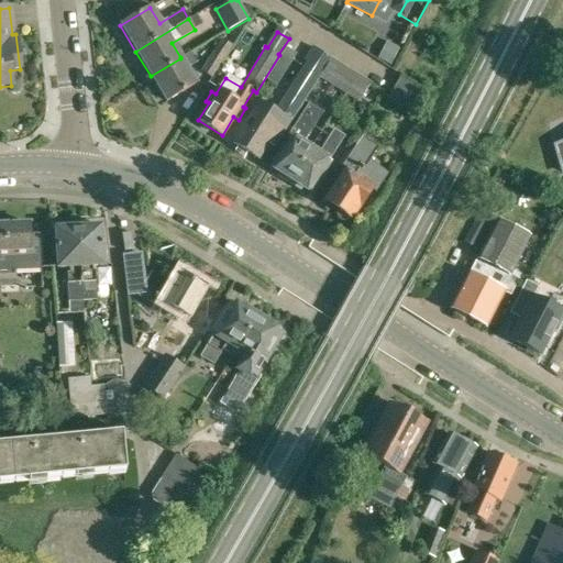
[(211,78),(232,46),(220,40),(200,72),(211,78)]
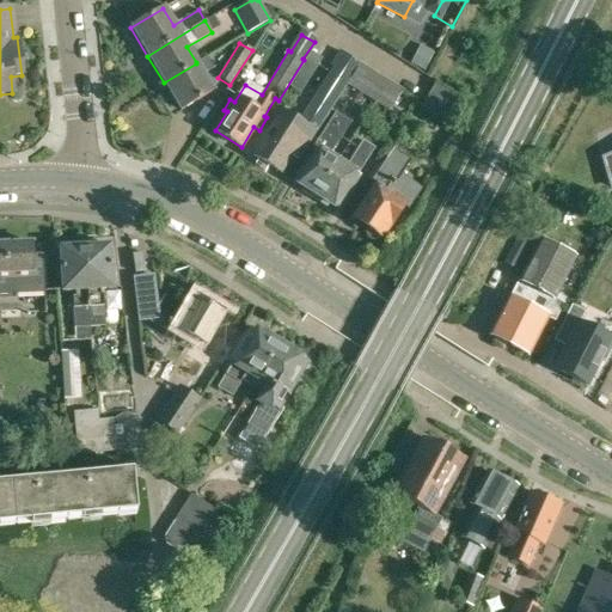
[(361,93),(374,73),(340,51),(330,65),(334,67),(299,122),(281,110),(254,155),(281,172),(300,142),(306,145),(313,133),(316,134),(347,84),(361,93)]
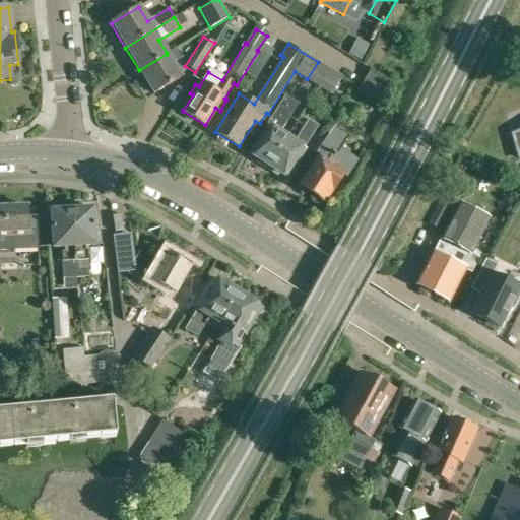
[(176,48),(167,53),(167,54),(139,70),(153,94),(182,77),(173,63),(182,58),(176,48)]
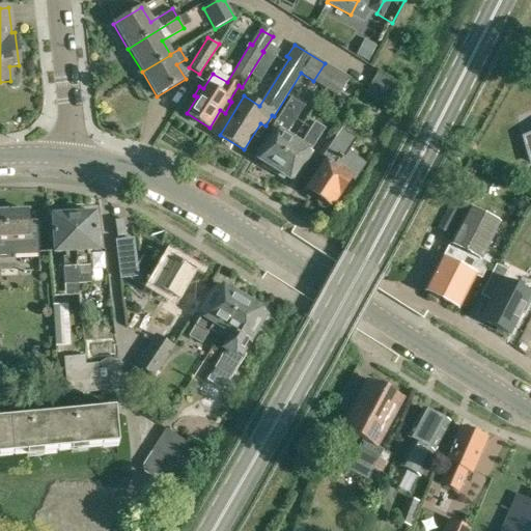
[(348,79),(336,72),(326,89),(338,96),(348,79)]
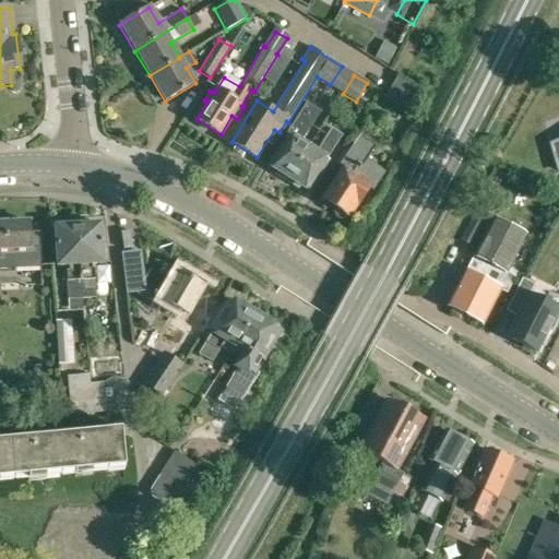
[(417,87),(409,83),(397,75),(391,86),(415,102),(421,91),(417,87)]
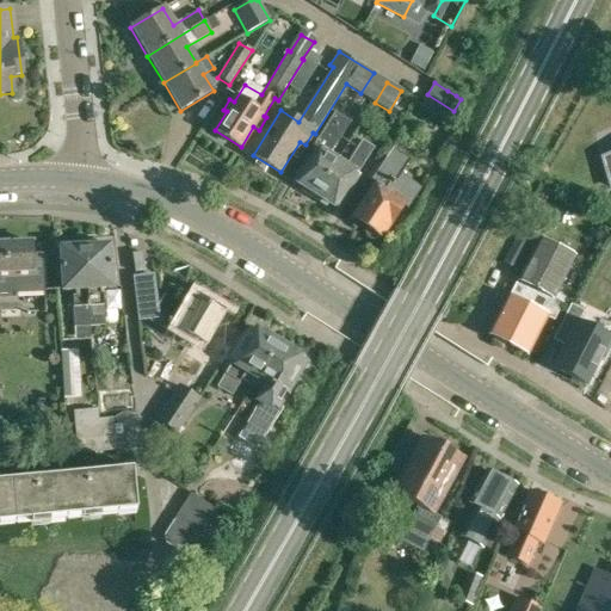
[(427,94),(421,105),(420,106),(421,107),(440,119),(442,119),(445,123),(454,111),(427,94)]
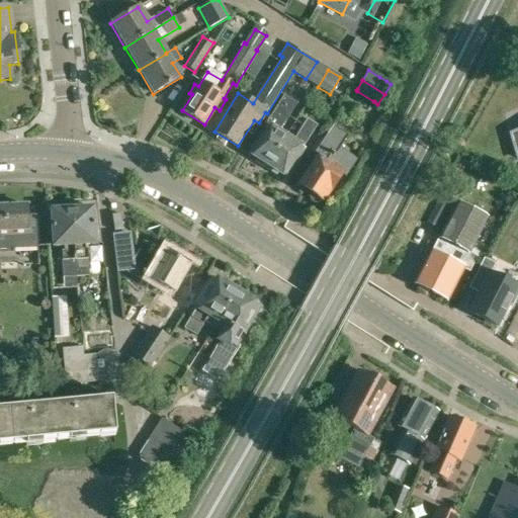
[(266,168),(285,138),(279,134),(297,103),(283,95),(265,124),(263,123),(255,138),(259,141),(251,155),(257,159),(255,162),(266,168)]
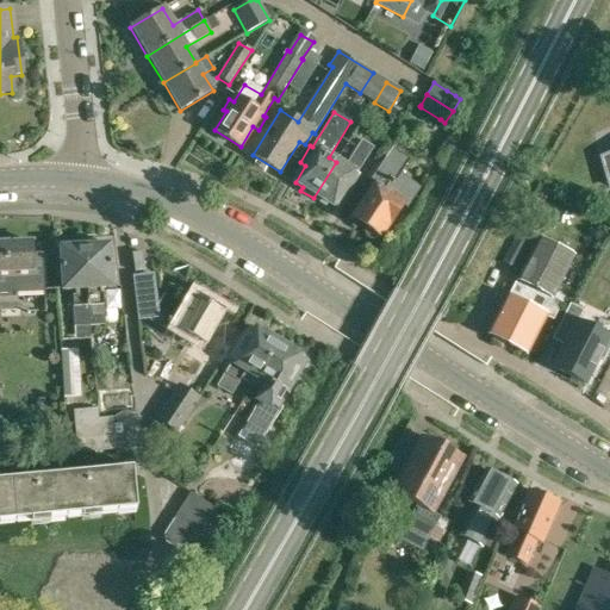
[(336,162),(313,198),(324,205),(327,201),(336,207),(373,148),(361,141),(344,167),(336,162)]
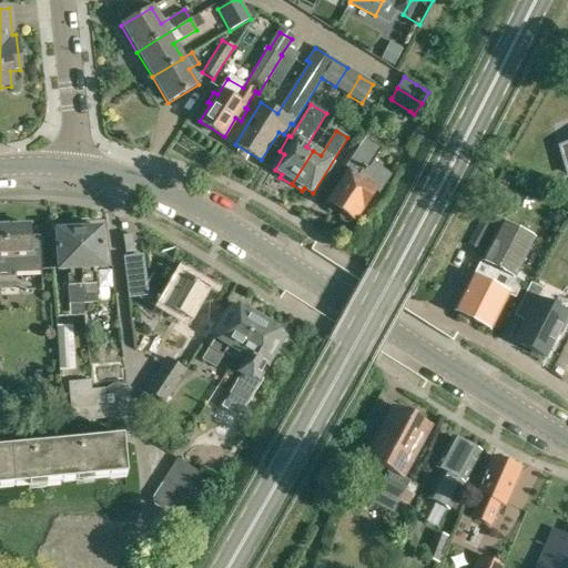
[(381,194),(388,182),(368,169),(382,149),(378,146),(381,143),(371,137),(368,141),(364,138),(343,168),(347,171),(337,185),(341,189),(330,205),(353,221),(362,208),(364,209),(375,191),(381,194)]
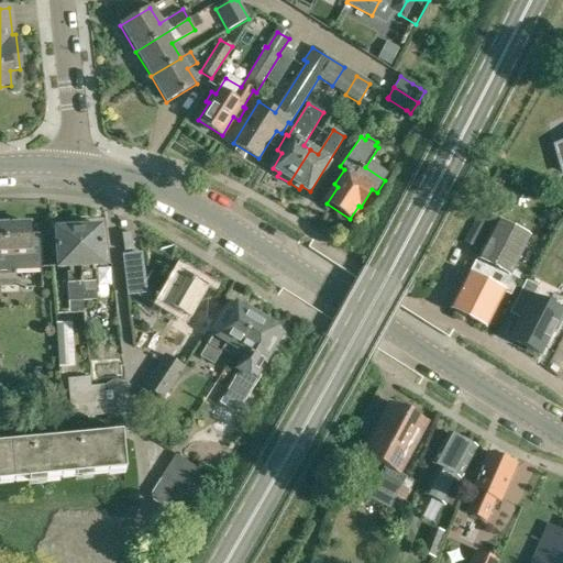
[(475,249),(494,216),(479,209),(462,243),(475,249)]
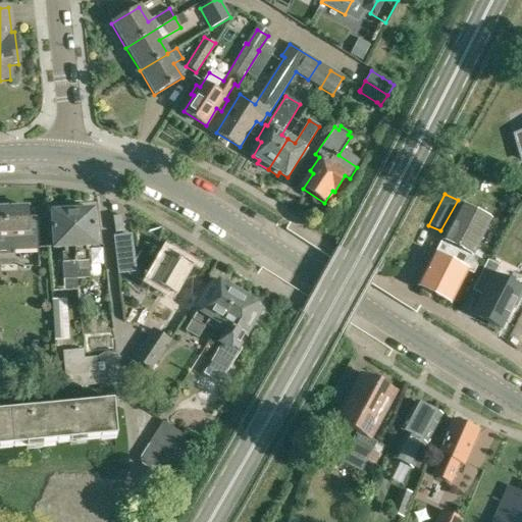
[(442,240),(435,253),(434,253),(418,285),(451,303),(468,270),(474,273),(481,258),(474,254),(491,219),(460,204),(441,240),(442,240)]
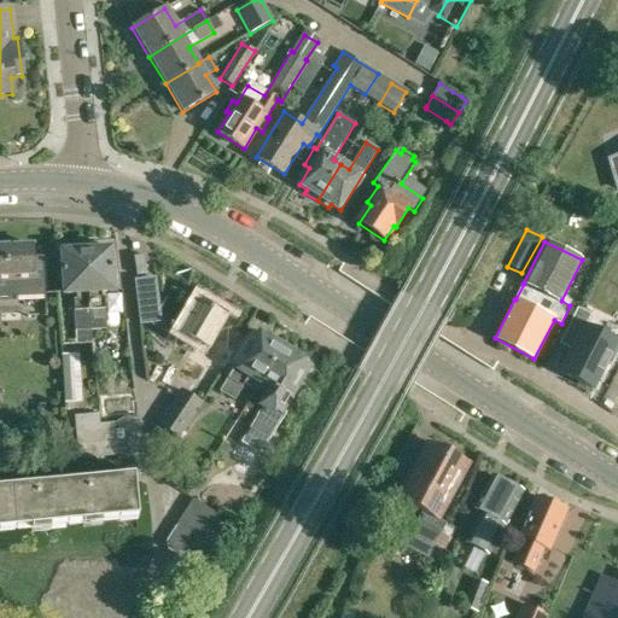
[(0,297),(46,295),(44,257),(33,258),(31,245),(0,246),(0,297)]
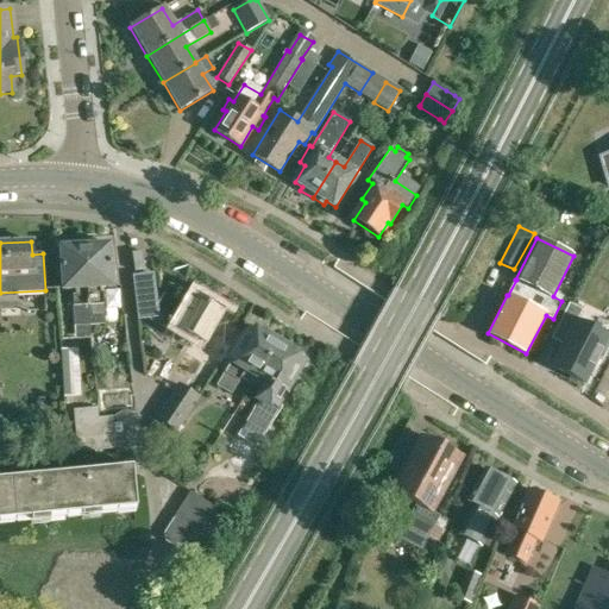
[(110,245),(85,248),(89,326),(105,325),(102,295),(99,295),(99,289),(113,288),(110,245)]
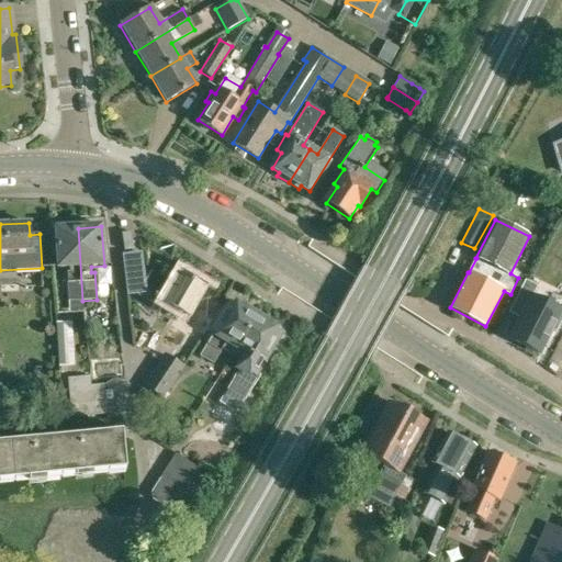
[(82,301),(78,228),(55,229),(58,269),(69,268),(70,273),(66,273),(69,302),(82,301)]
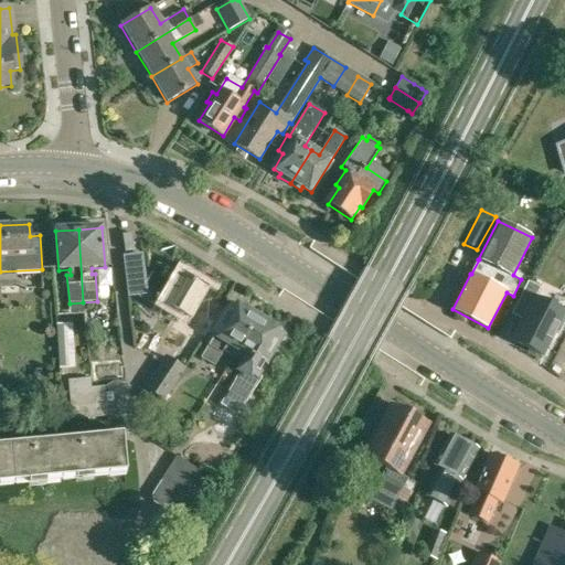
[(204,339),(213,323),(195,312),(209,290),(181,275),(163,305),(183,316),(178,324),(204,339)]
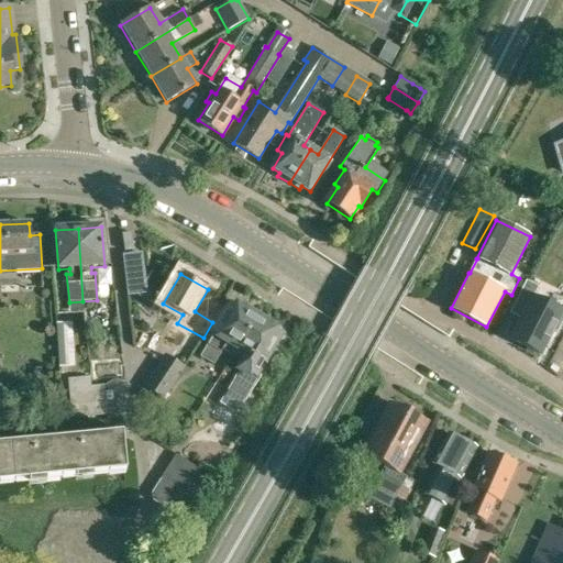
[(125,278),(127,296),(145,294),(143,276),(125,278)]
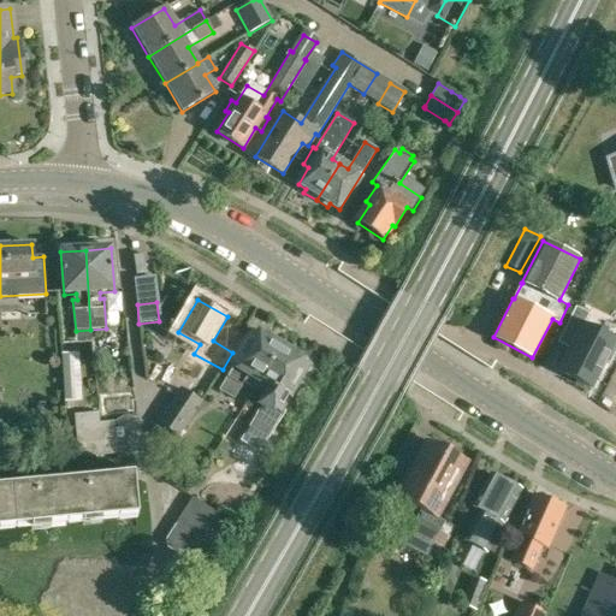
[(615,348),(615,347),(612,345),(614,342),(582,326),(588,314),(575,308),(561,337),(573,343),(558,372),(591,389),(604,362),(608,365),(615,348)]
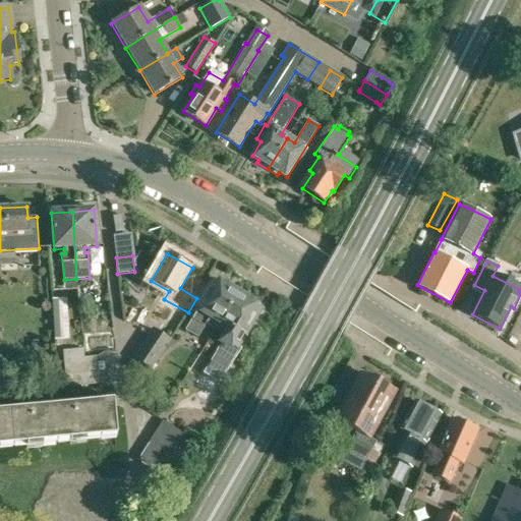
[(217,329),(239,291),(226,283),(224,286),(216,281),(186,331),(198,338),(208,324),(217,329)]
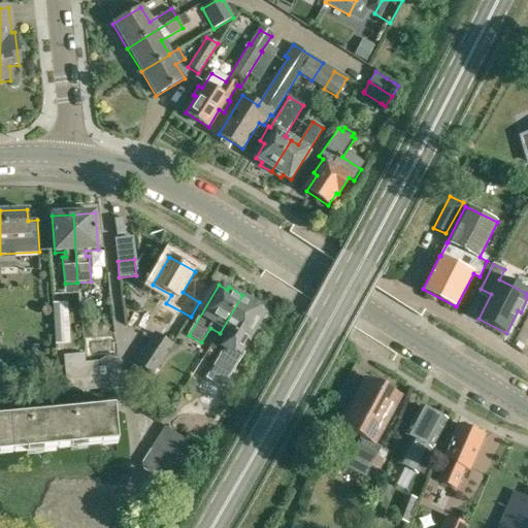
[(242,295),(220,333),(231,339),(208,378),(224,388),(243,353),(241,351),(264,311),(256,307),(258,303),(242,295)]
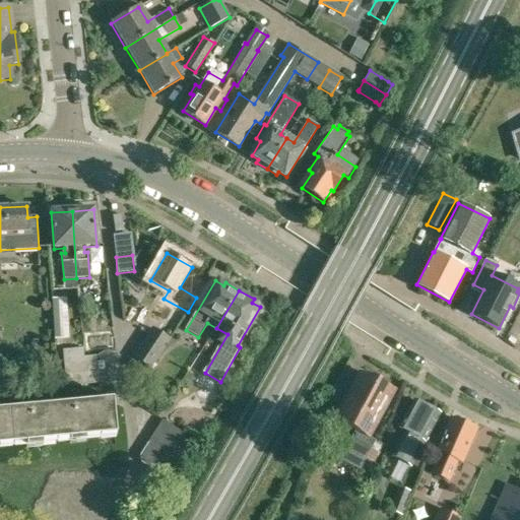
[(170,340),(152,329),(133,358),(150,369),(170,340)]
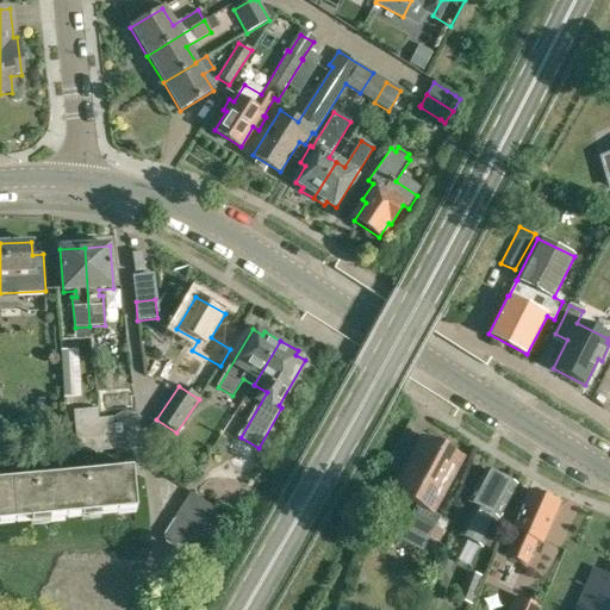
[(97,410),(75,411),(76,421),(78,439),(92,436),(116,434),(114,419),(113,417),(98,418),(97,410)]
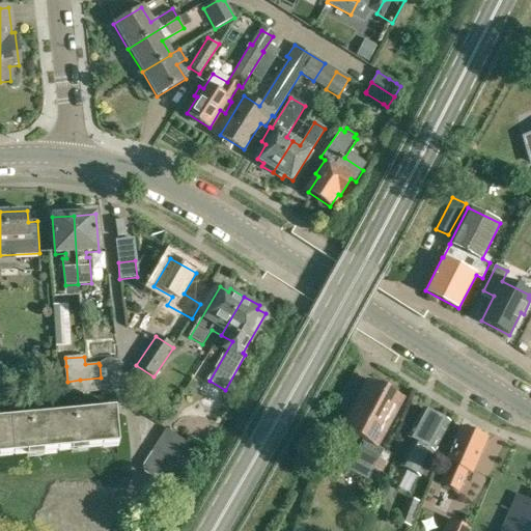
[(101,378),(80,380),(82,393),(102,391),(101,378)]
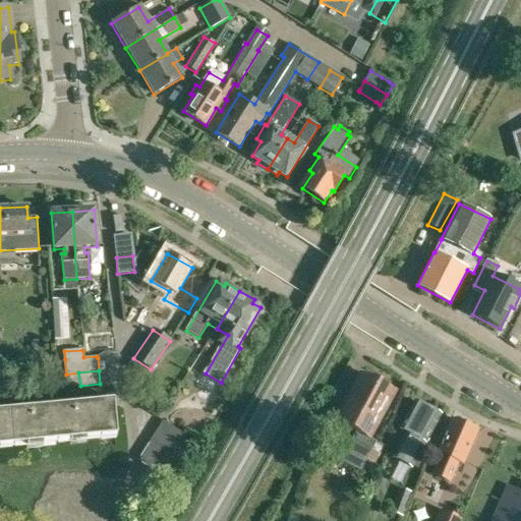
[(363,374),(337,422),(368,440),(394,391),(363,374)]
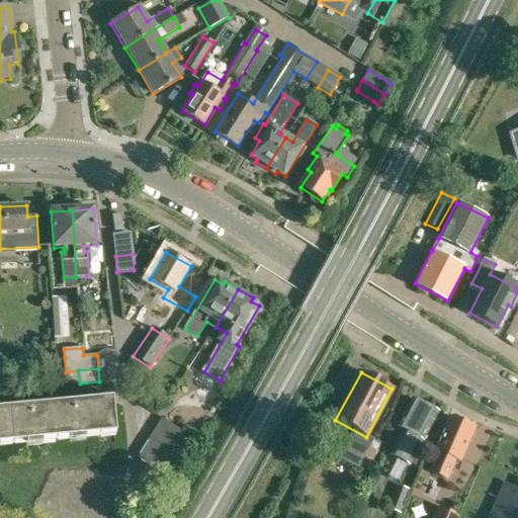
[(0,517),(0,443),(18,442),(51,439),(83,436),(115,433),(114,425),(113,416),(112,407),(112,399),(111,399),(80,402),(48,405),(15,408),(0,409),(0,517)]
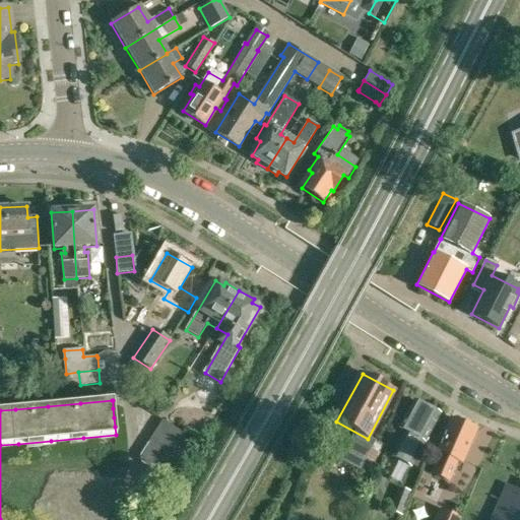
[(412,468),(426,443),(427,444),(441,415),(414,402),(400,430),(406,433),(398,448),(393,458),(412,468)]
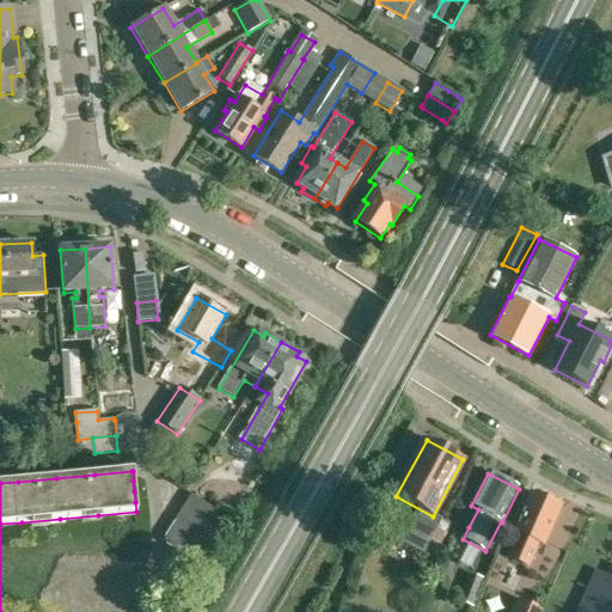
[(165,544),(187,558),(178,570),(176,574),(191,585),(206,562),(201,560),(221,530),(210,522),(218,512),(193,495),(165,538),(165,544)]
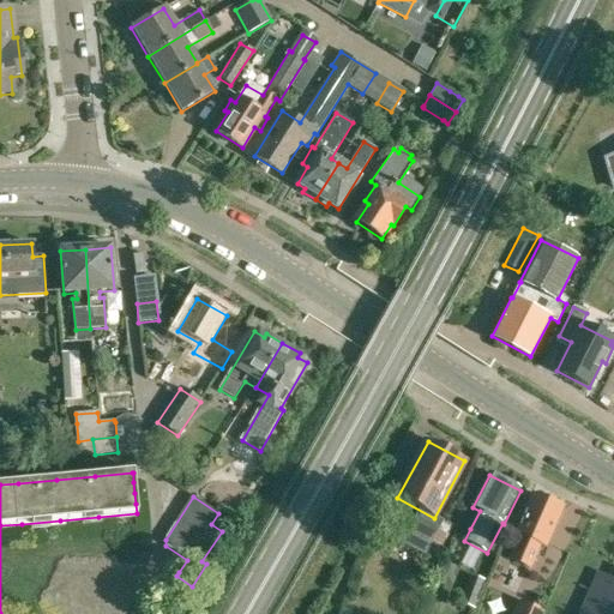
[(547,549),(563,511),(552,506),(553,505),(531,497),(516,535),(521,537),(511,561),(529,569),(539,546),(547,549)]
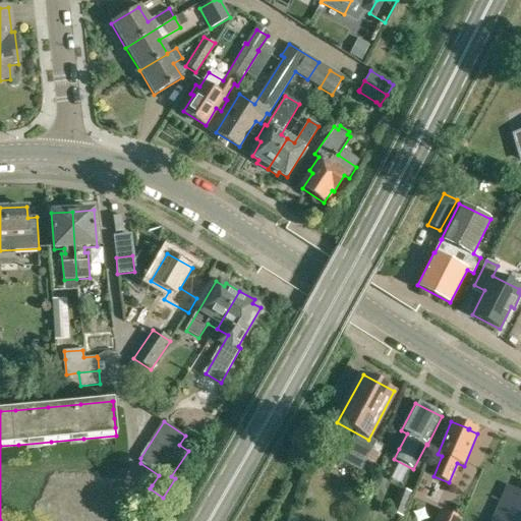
[(372,449),(367,457),(348,447),(340,461),(360,471),(363,464),(371,468),(380,453),(372,449)]
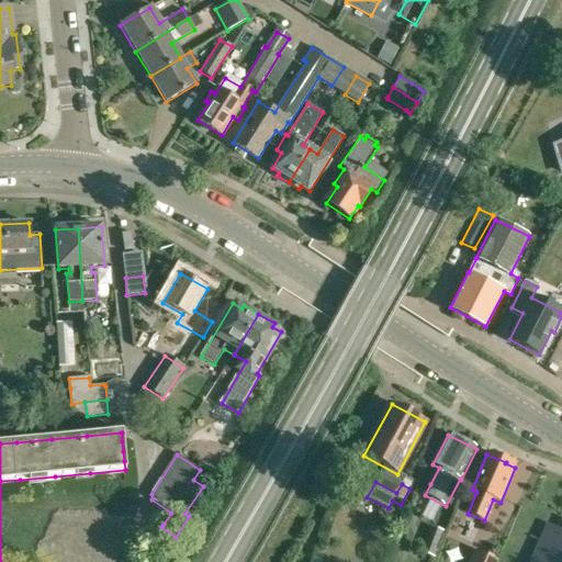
[(446,534),(433,528),(424,553),(436,559),(446,534)]
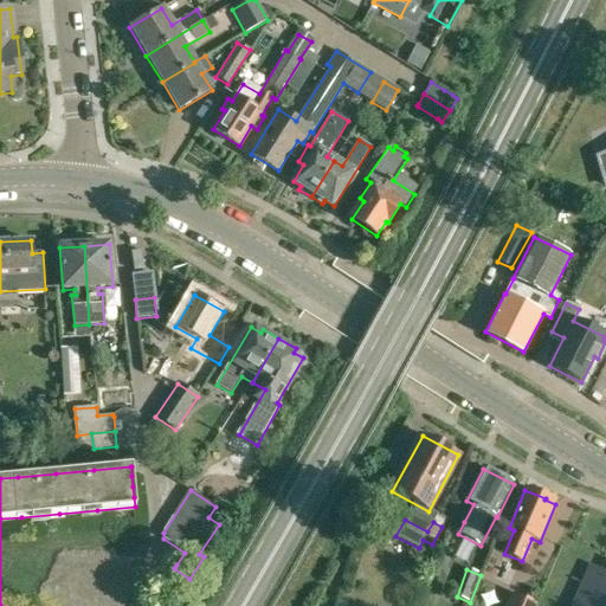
[(605,605),(605,575),(594,571),(588,585),(587,584),(577,605),(605,605)]
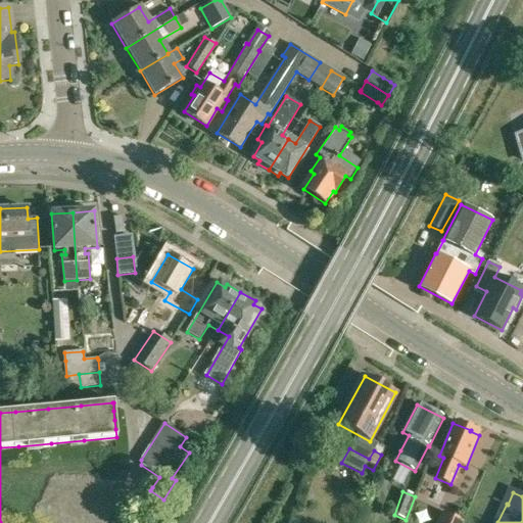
[(460,522),(461,521),(444,514),(443,516),(440,515),(436,522),(460,522)]
